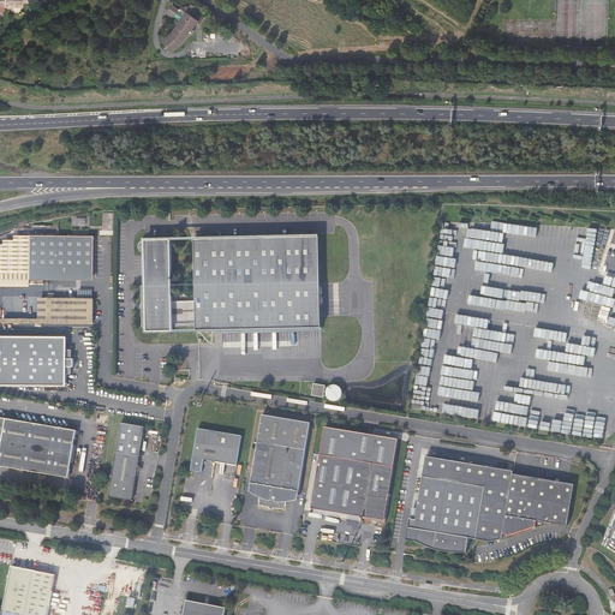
[(177,21),(174,24),(175,25),(172,34),(163,40),(171,51),(184,41),(189,33),(190,34),(192,30),(191,29),(197,23),(198,24),(203,19),(192,11),(195,7),(192,4),(189,7),(187,6),(185,9),(181,12),(179,11),(172,5),(167,11),(175,18),(177,21)]
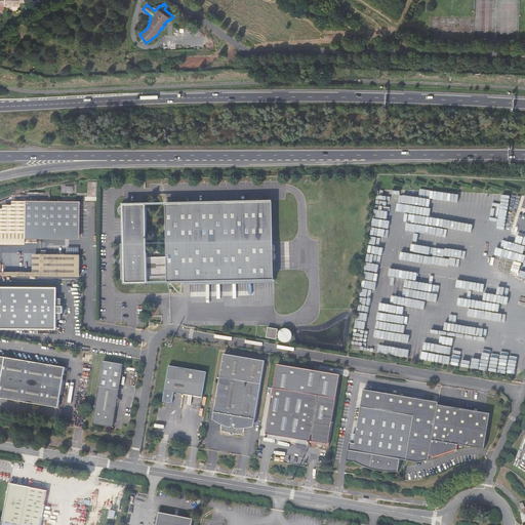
[(27,201),(26,233),(49,233),(49,235),(70,235),(70,233),(80,233),(81,202),(27,201)]
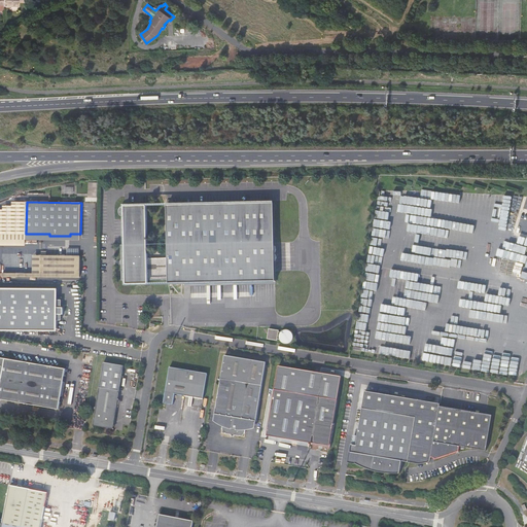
[(125,241),(120,241),(120,276),(168,276),(168,280),(276,282),(277,208),(170,207),(169,252),(149,252),(149,207),(125,207),(123,208),(121,210),(123,212),(125,213),(125,241)]
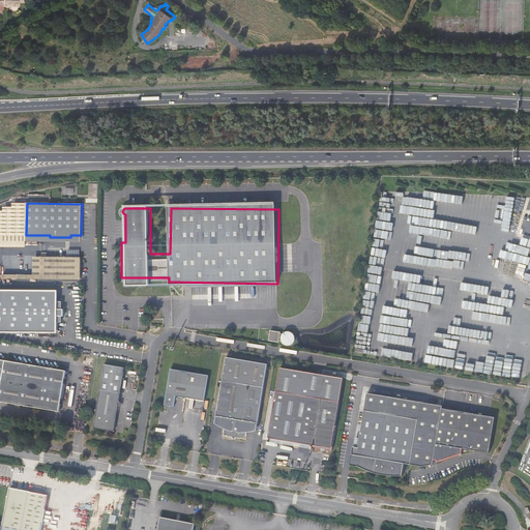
[(79,258),(37,258),(37,276),(0,275),(0,277),(79,278),(79,258)]
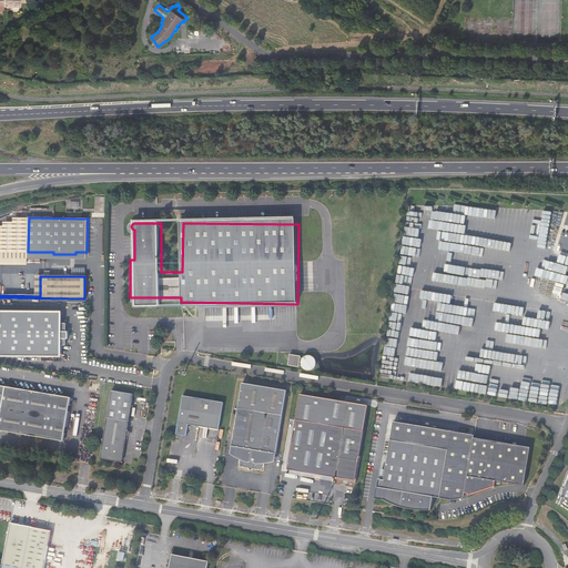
[(66,312),(0,311),(0,354),(64,356),(64,347),(69,347),(69,340),(71,340),(71,332),(69,332),(69,324),(64,324),(66,312)]
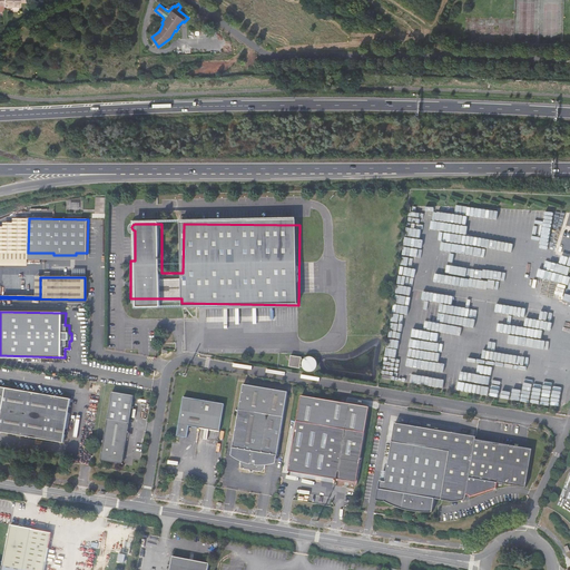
[(301,355),(290,353),(287,364),(298,366),(298,364),(301,365),(301,366),(304,370),(307,370),(312,370),(314,366),(315,363),(314,359),(312,355),(307,354),(304,355),(302,357),(300,357),(301,355)]
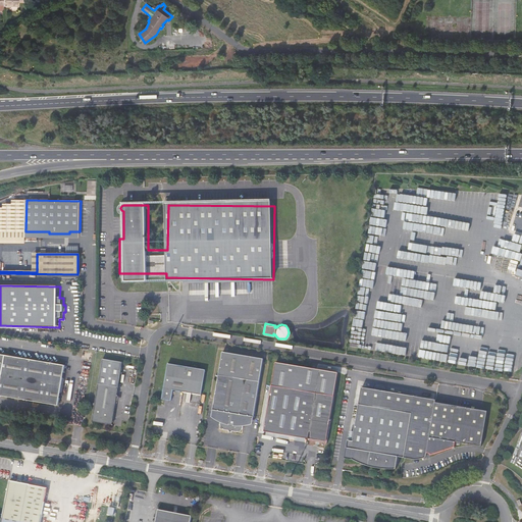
[(0,352),(0,394),(59,404),(66,363),(0,352)]
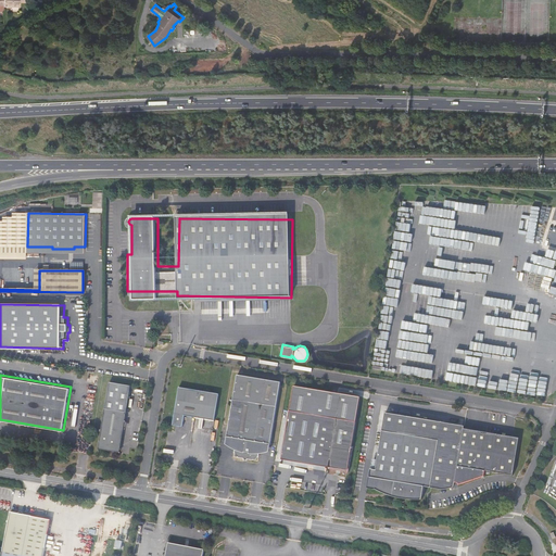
[(281,382),(238,375),(227,436),(236,437),(234,452),(238,458),(242,458),(242,460),(245,462),(247,459),(253,460),(257,457),(261,442),(270,444),(277,406),(281,382)]
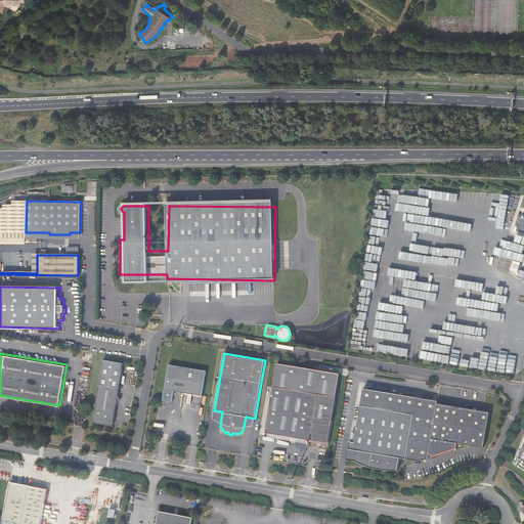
[(117,402),(117,397),(119,388),(123,363),(103,360),(99,385),(92,424),(100,425),(110,426),(113,423),(117,402)]
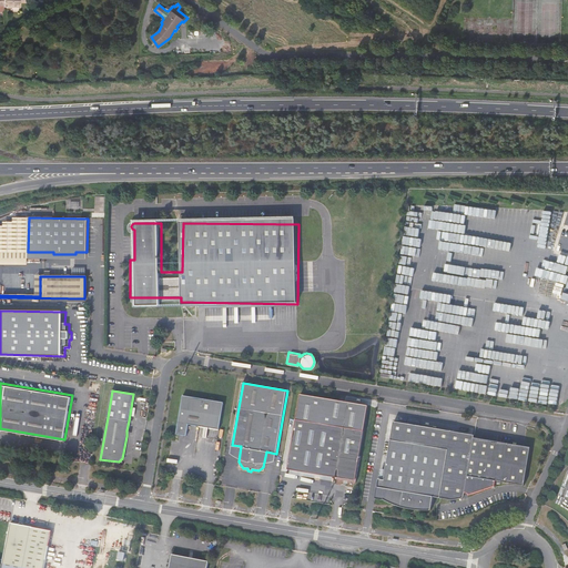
[(224,402),(182,394),(176,433),(188,435),(190,423),(220,428),(224,402)]
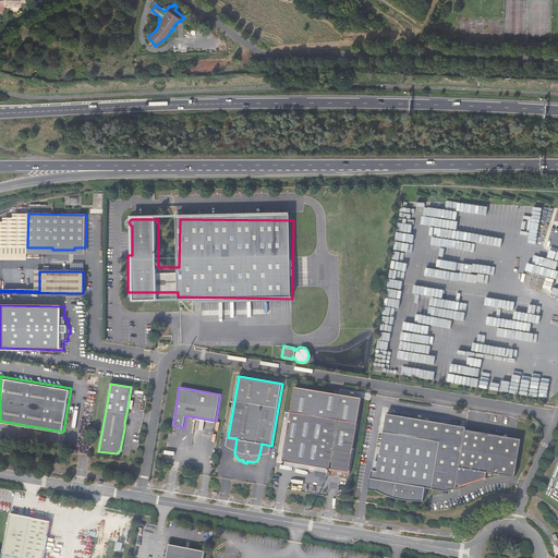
[(362,398),(295,387),(283,460),(286,460),(328,468),(332,469),(332,470),(340,471),(344,472),(350,473),(355,450),(353,449),(362,398)]
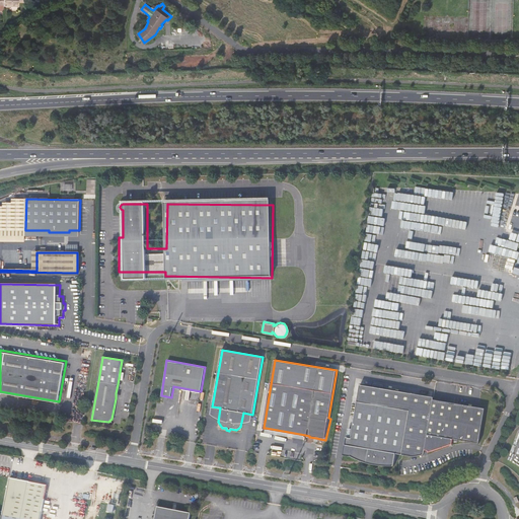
[(361,382),(357,401),(351,436),(345,435),(342,454),(353,456),(364,458),(366,462),(380,466),(393,467),(396,453),(402,454),(413,391),(361,382)]
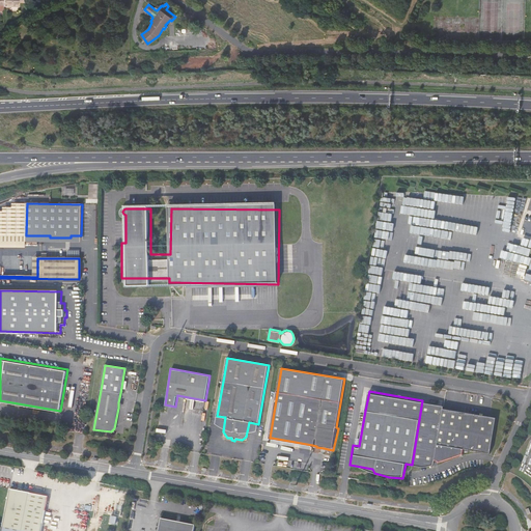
[(422,400),(412,465),(422,467),(423,467),(424,467),(425,467),(426,467),(427,467),(428,467),(429,466),(430,466),(431,466),(432,465),(432,464),(434,464),(434,463),(435,463),(435,460),(444,407),(444,404),(422,400)]
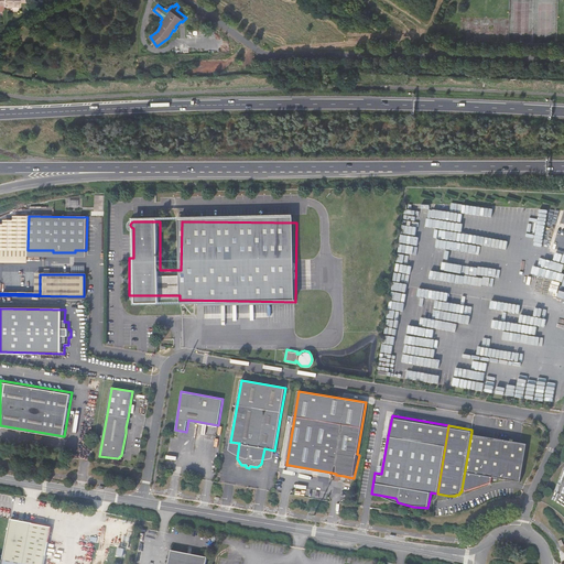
[(472,432),(462,489),(466,490),(465,492),(491,480),(492,475),(521,480),(528,442),(472,432)]
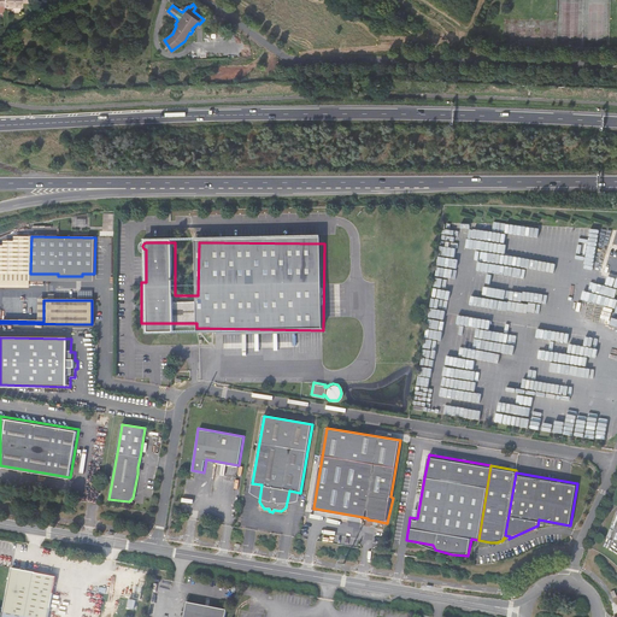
[(362,521),(363,517),(316,509),(316,513),(362,521)]
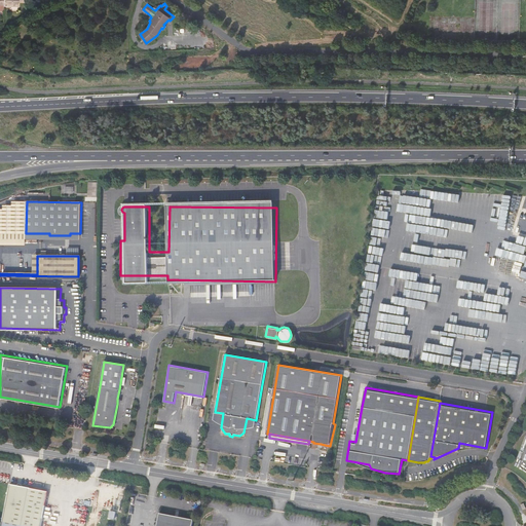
[(2,525),(41,525),(48,490),(40,488),(24,485),(22,482),(19,482),(15,484),(11,483),(2,525)]
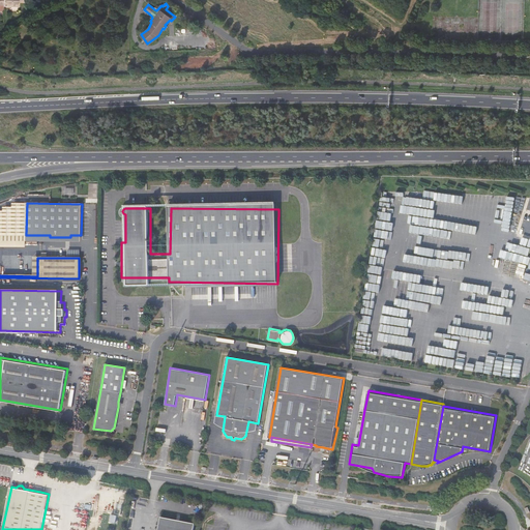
[(160,516),(157,529),(192,529),(194,522),(160,516)]
